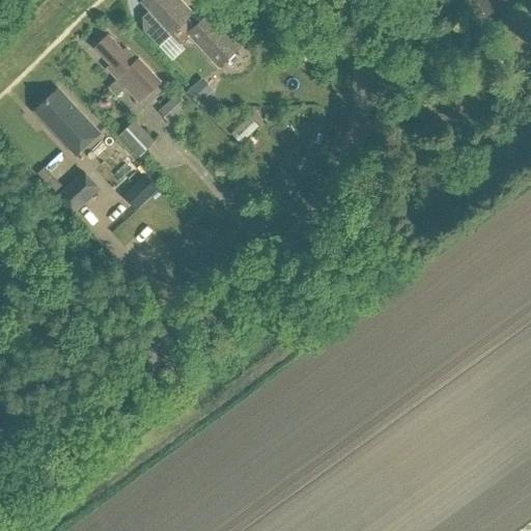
[(220,66),(241,47),(210,12),(196,25),(189,18),(193,14),(180,0),(144,0),(154,9),(144,18),(145,31),(160,46),(172,34),(182,44),(190,35),(220,66)]
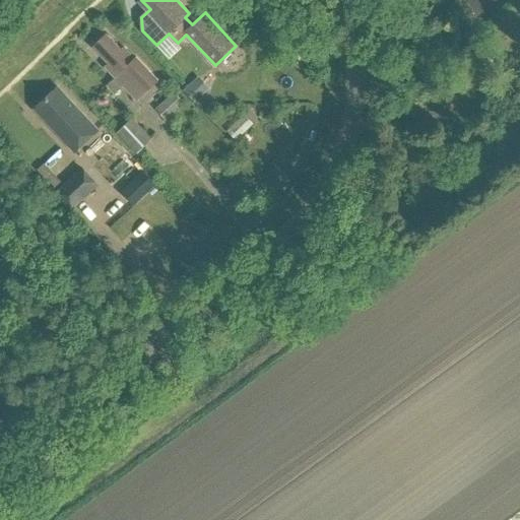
[(138,100),(159,80),(137,57),(136,59),(126,49),(122,52),(107,37),(93,48),(109,64),(107,67),(138,100)]
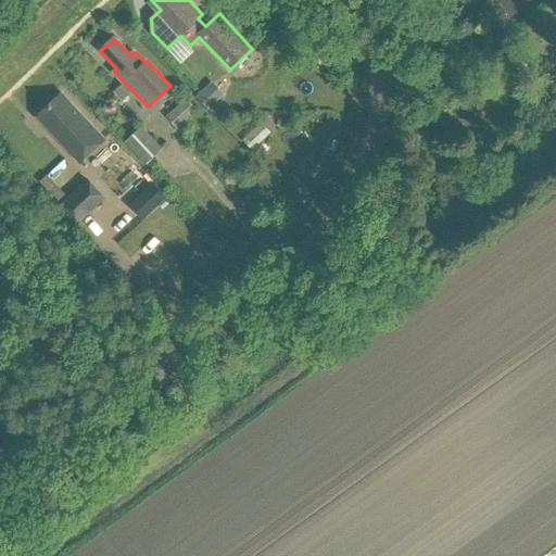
[(218,99),(223,95),(212,83),(197,97),(207,109),(218,99)]
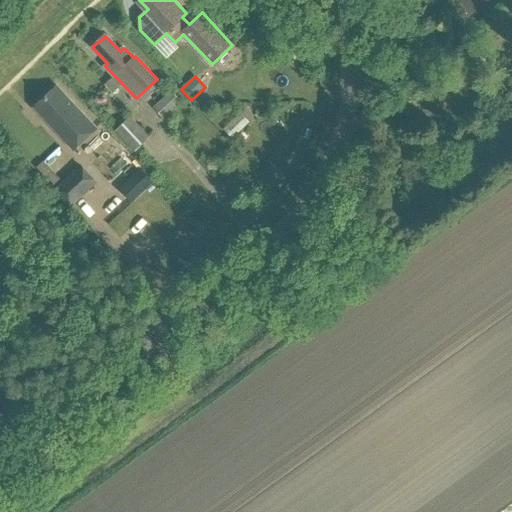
[(76,150),(98,128),(57,87),(40,104),(52,116),(48,121),(76,150)]
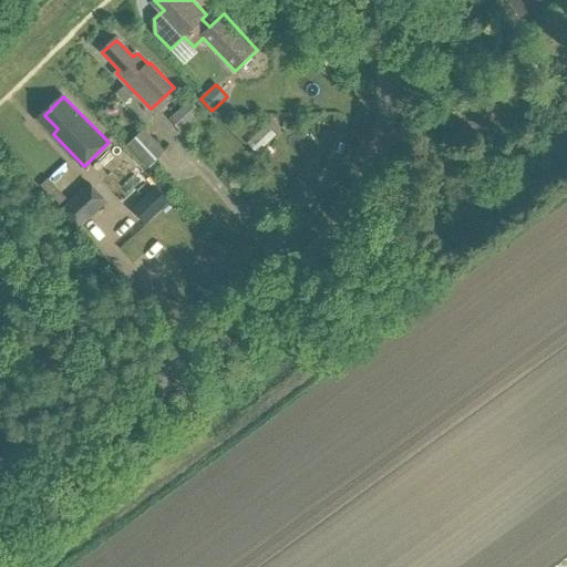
[(182,131),(202,112),(191,100),(169,119),(182,131)]
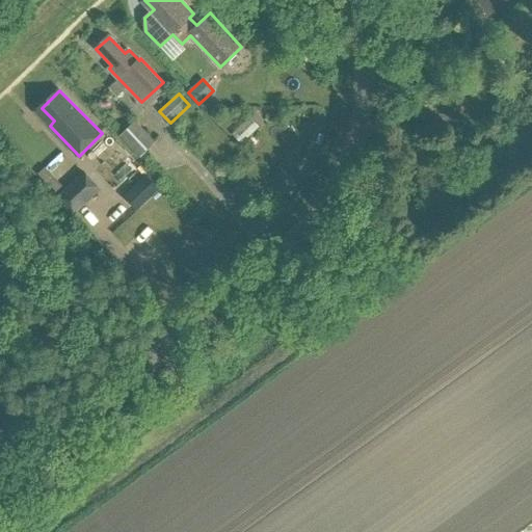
[(210,115),(219,106),(209,95),(198,104),(210,115)]
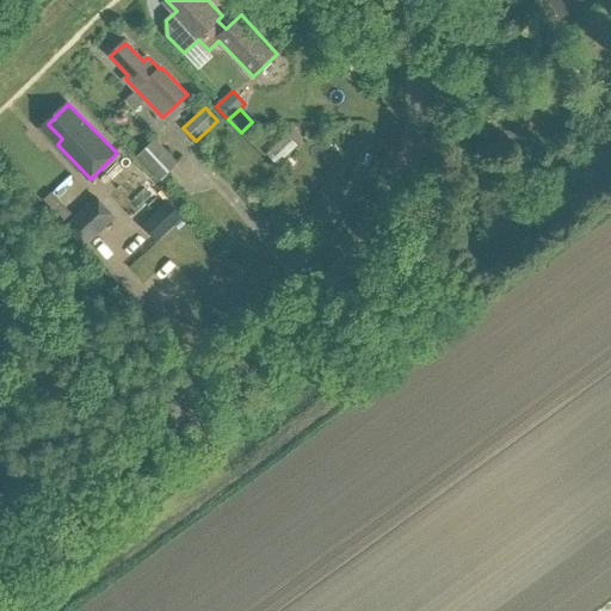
[(155,140),(136,158),(160,183),(179,165),(155,140)]
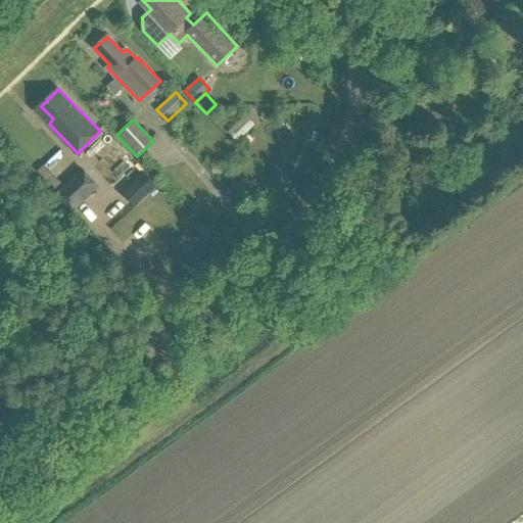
[(189,121),(183,126),(189,132),(194,126),(189,121)]
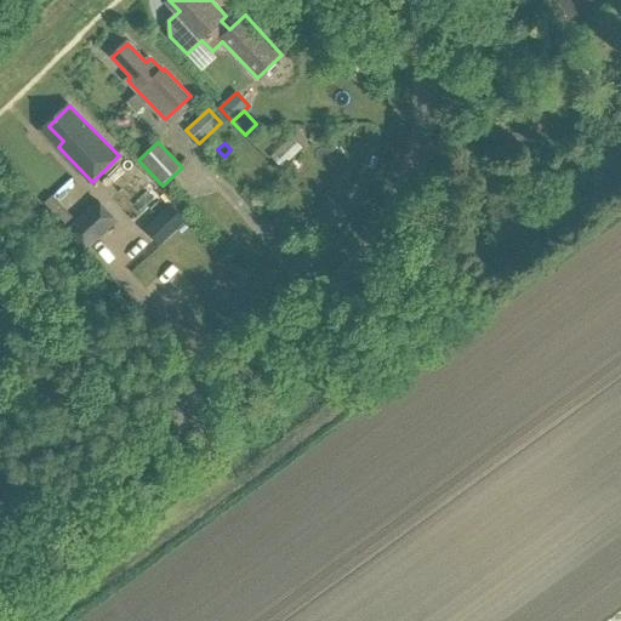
[(141,172),(130,183),(148,203),(159,192),(141,172)]
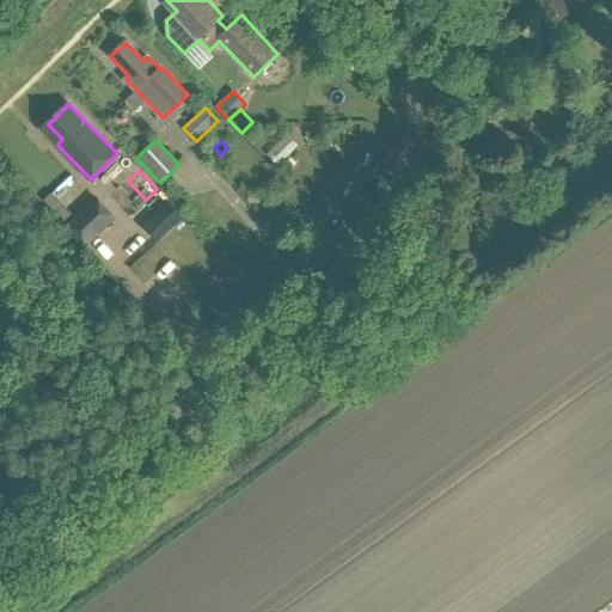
[(323,195),(312,204),(329,222),(340,213),(323,195)]
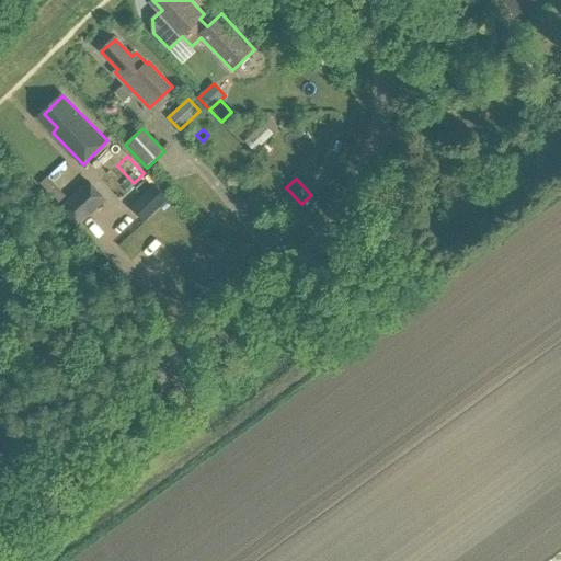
[(79,228),(106,201),(88,181),(59,207),(79,228)]
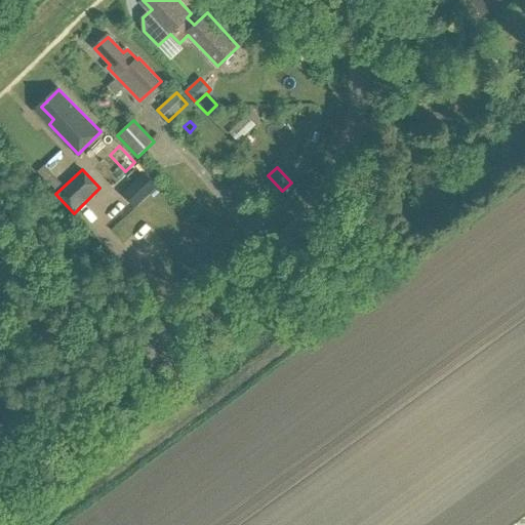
[(53,192),(62,184),(53,175),(45,184),(53,192)]
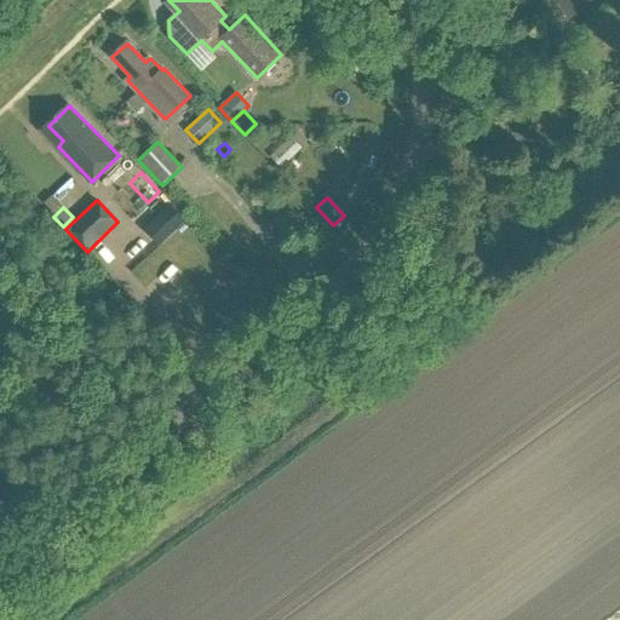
[(156,245),(182,219),(172,210),(147,235),(156,245)]
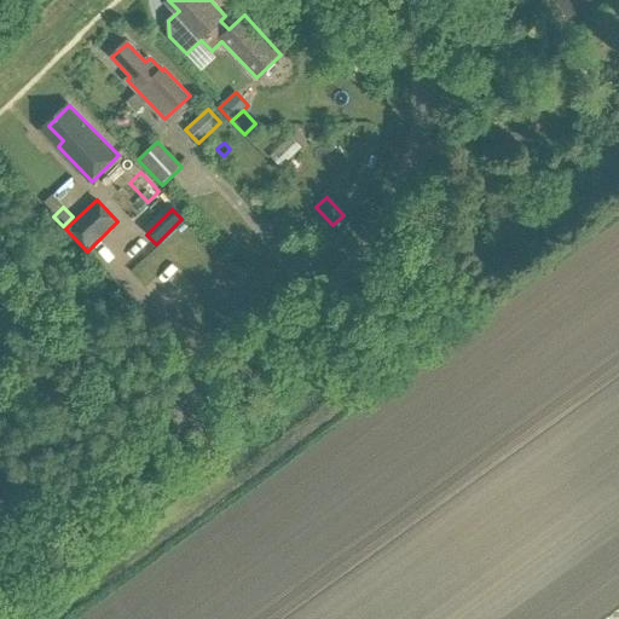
All buildings are outlined.
